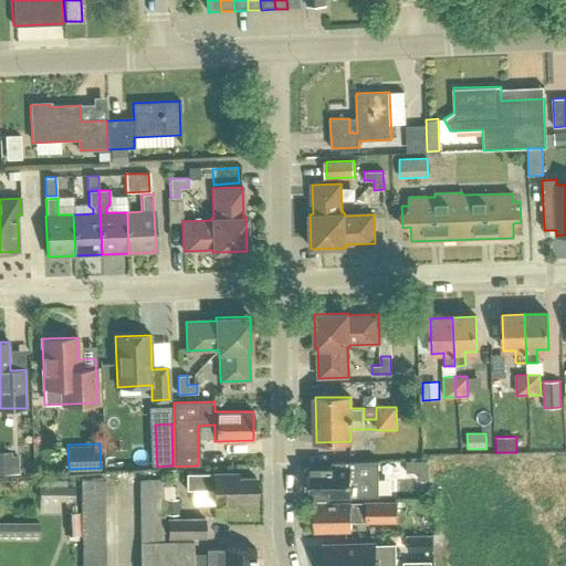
[(0,451),(0,470),(8,470),(8,468),(13,468),(13,451),(0,451)]
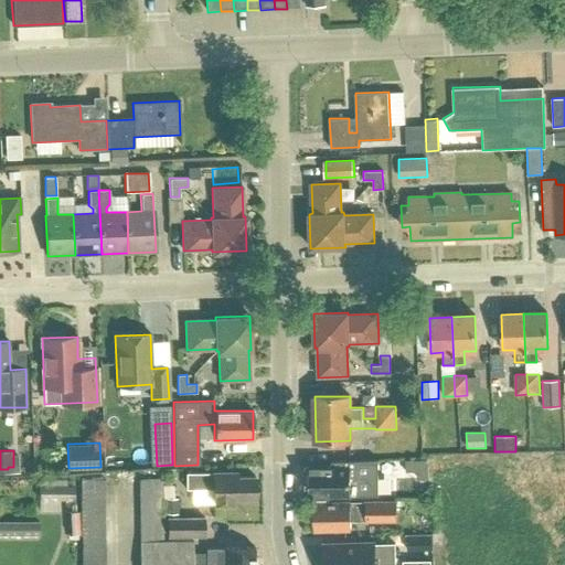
[(332,460),(332,467),(311,468),(311,497),(350,496),(350,494),(377,494),(377,459),(332,460)]
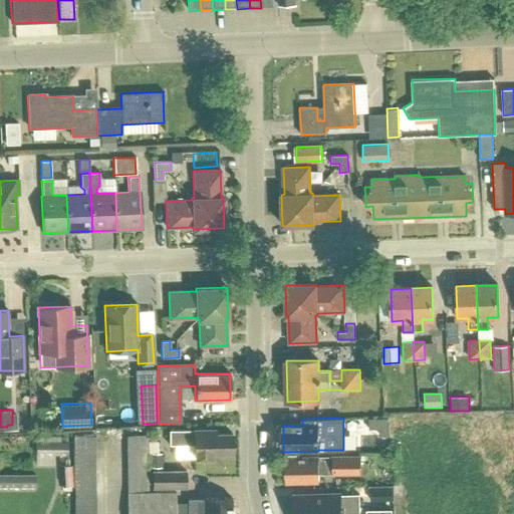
[(390,418),(368,419),(368,429),(380,429),(381,437),(391,436),(390,418)]
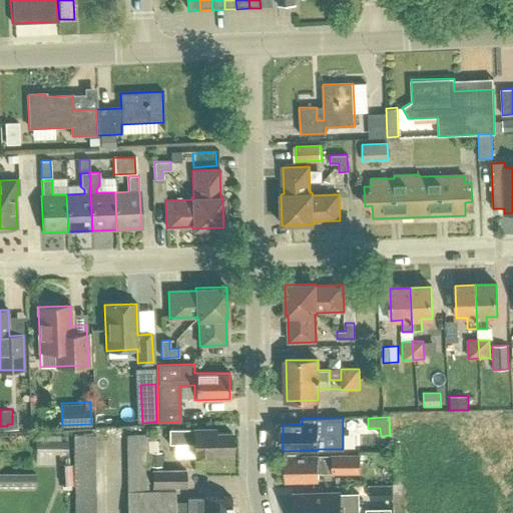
[(210,429),(167,430),(168,444),(193,444),(193,457),(211,457),(210,453),(231,452),(230,432),(210,433),(210,429)]
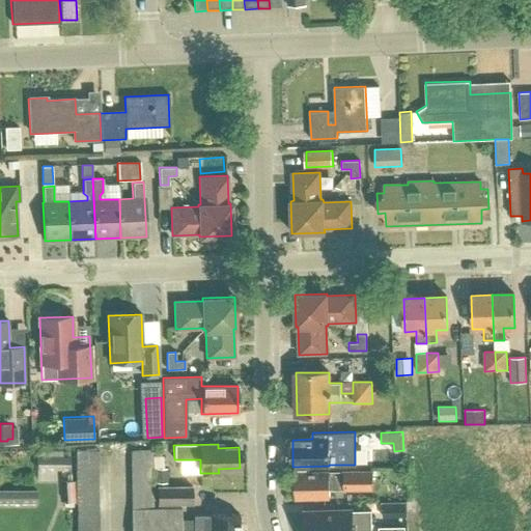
[(99,448),(77,448),(77,466),(99,465),(99,448)]
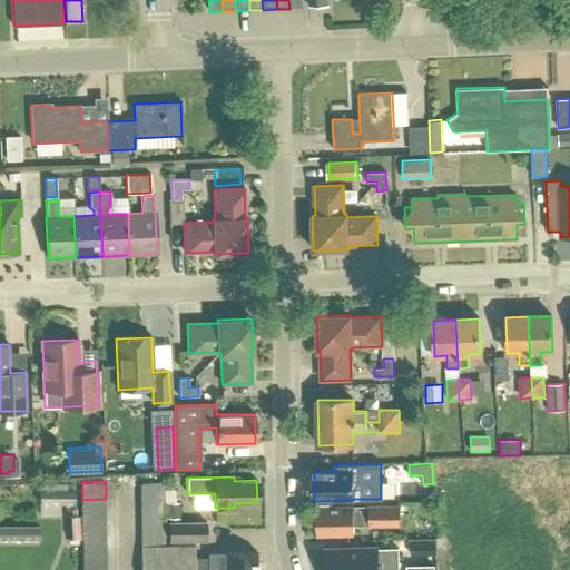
[(140,481),(140,495),(163,495),(163,481),(140,481)]
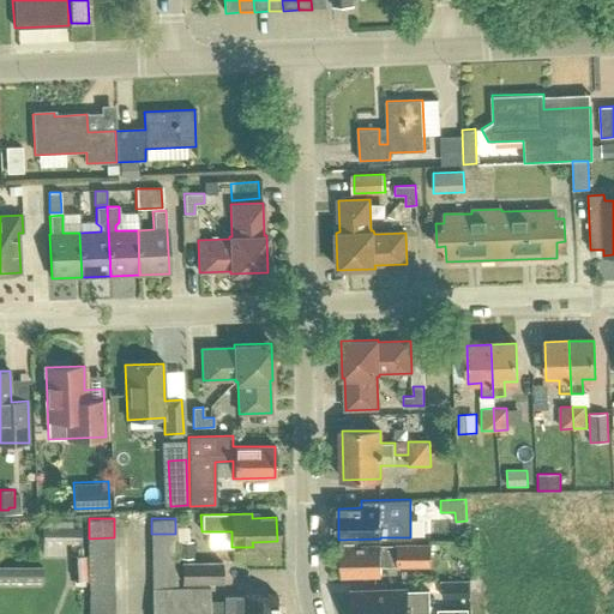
[(43,527),(43,541),(82,542),(82,527),(43,527)]
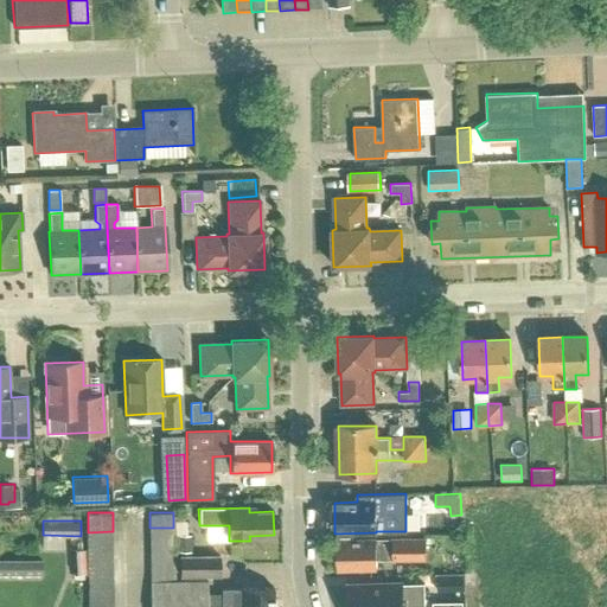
[(149,528),(149,542),(173,541),(173,528),(149,528)]
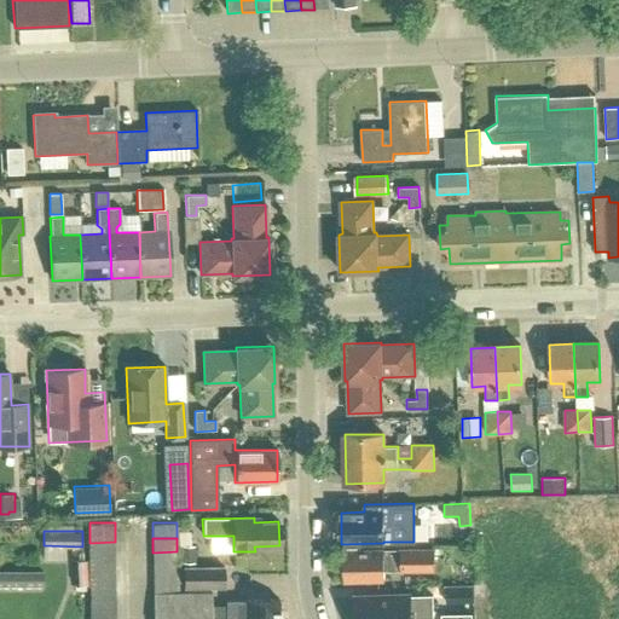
[(90,543),(90,556),(115,556),(115,542),(90,543)]
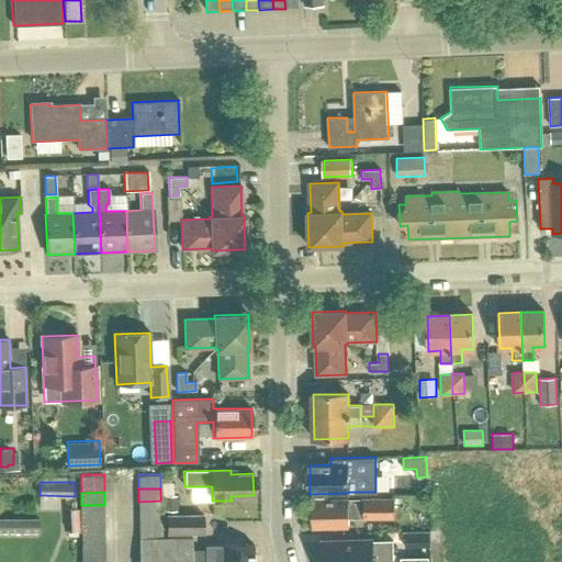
[(164,495),(164,512),(176,512),(176,495),(164,495)]
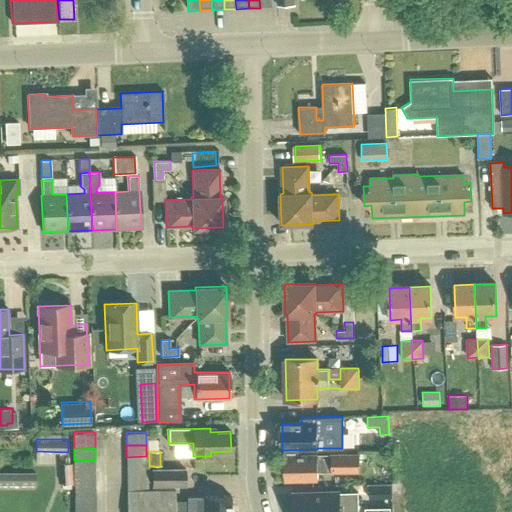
[(285,467),(283,467),(283,477),(285,477),(285,480),(317,480),(317,472),(360,472),(360,455),(285,455),(285,467)]
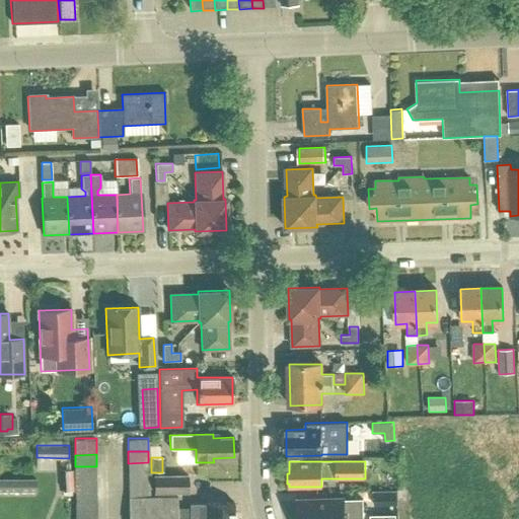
[(128,463),(128,474),(148,474),(148,462),(128,463)]
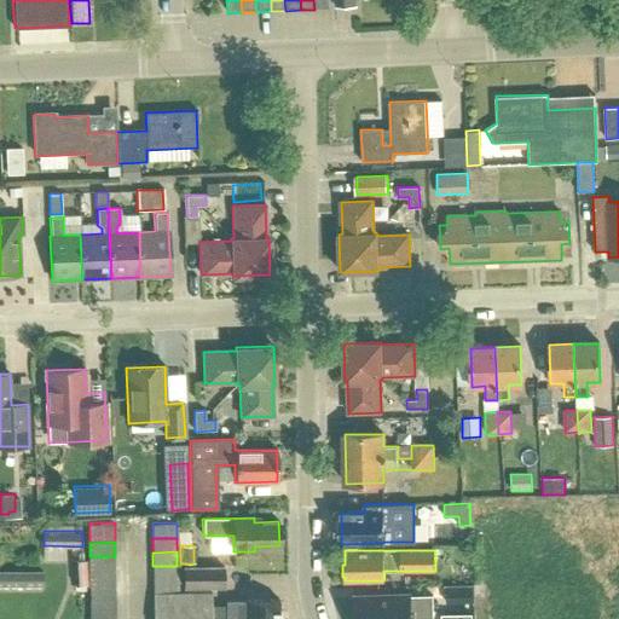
[(90,556),(90,571),(115,571),(115,556),(90,556)]
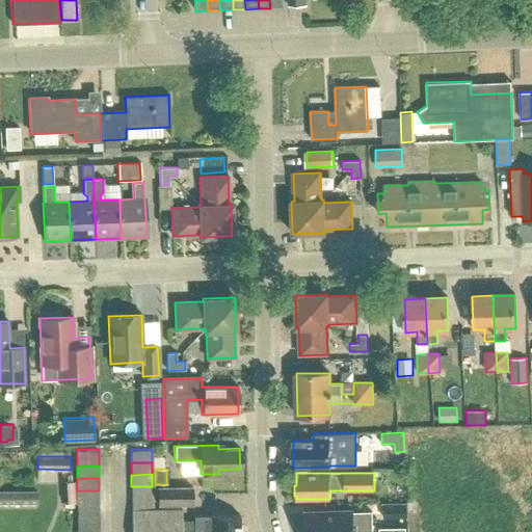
[(131,486),(131,498),(152,498),(152,486),(131,486)]
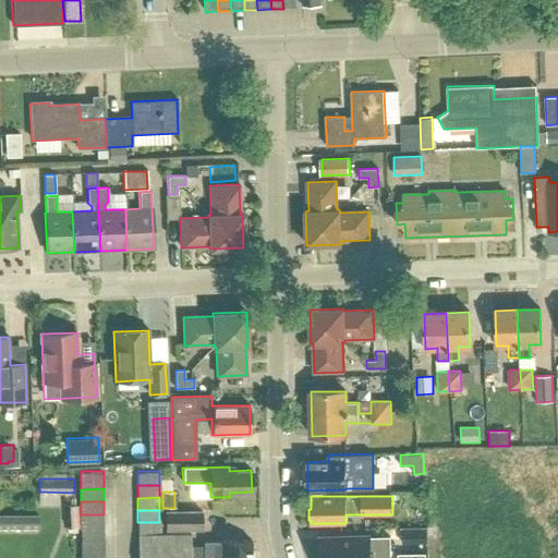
[(201,531),(201,511),(165,511),(165,531),(201,531)]
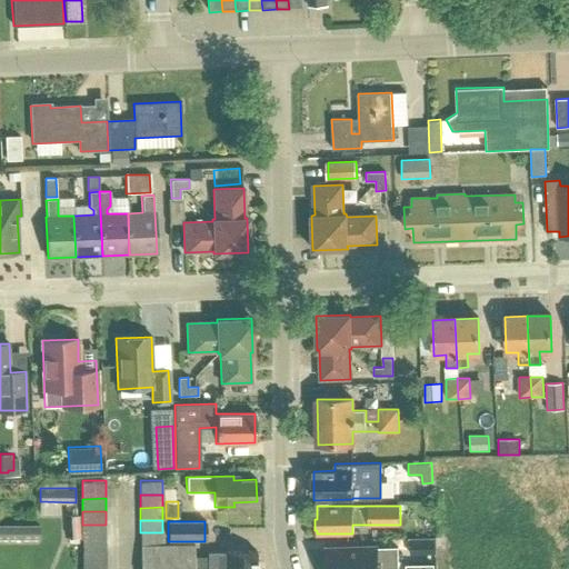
[(0,523),(0,536),(37,537),(37,525),(0,523)]
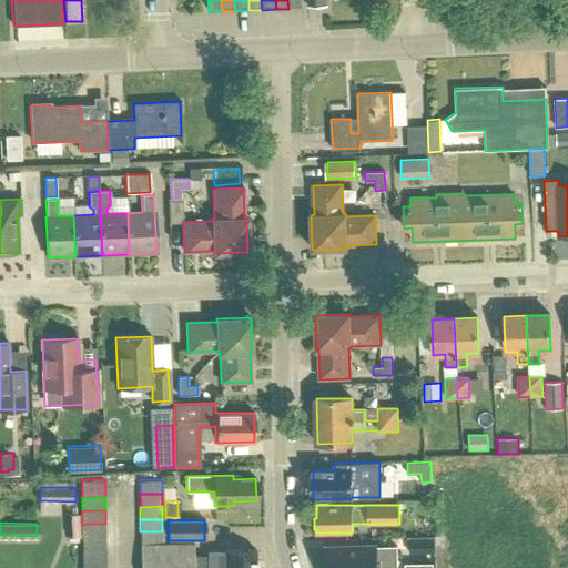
[(82,524),(82,536),(105,536),(105,524),(82,524)]
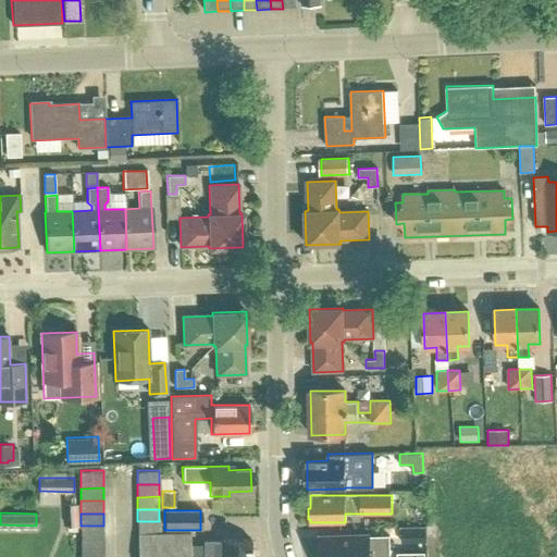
[(137,521),(137,533),(151,533),(160,533),(159,521),(137,521)]
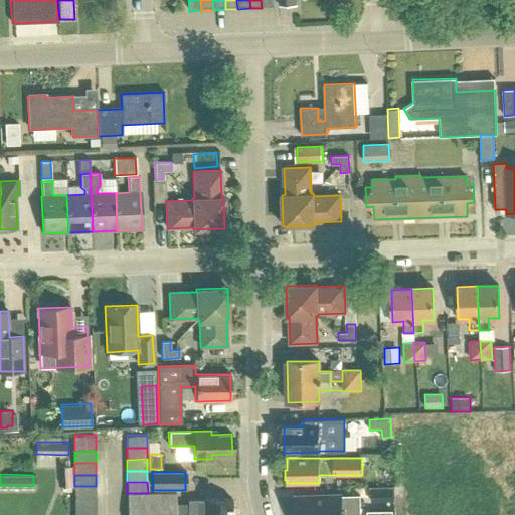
[(74,486),(74,498),(96,498),(96,486),(74,486)]
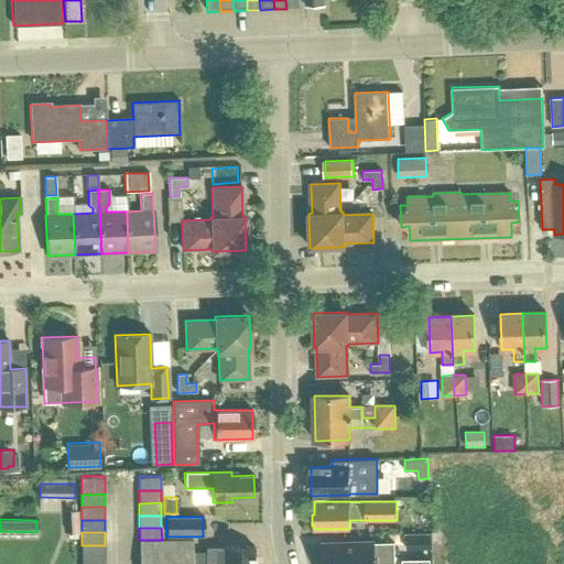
[(432,533),(407,534),(408,551),(432,550),(432,533)]
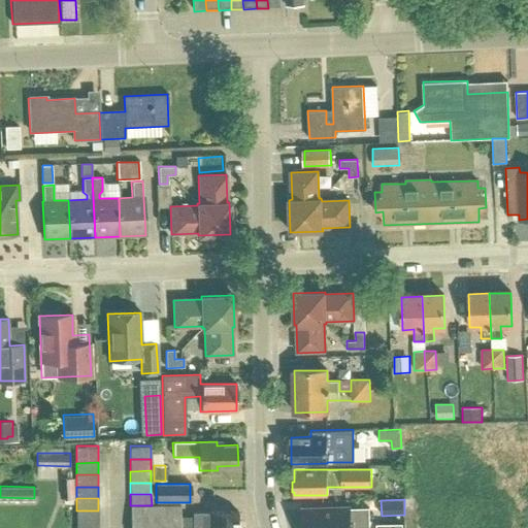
[(130,505),(130,527),(142,527),(143,505),(130,505)]
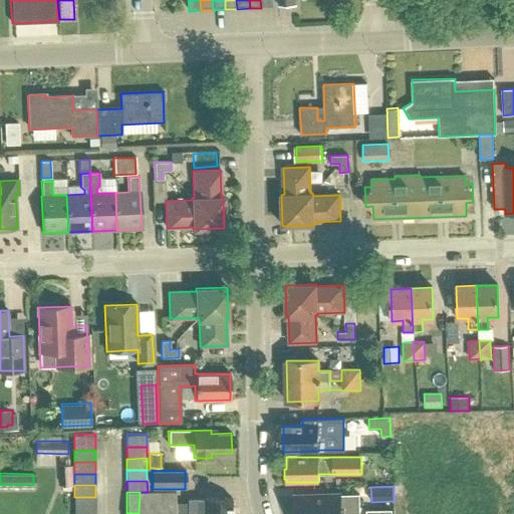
[(140,492),(139,513),(151,513),(151,492),(148,492),(140,492)]
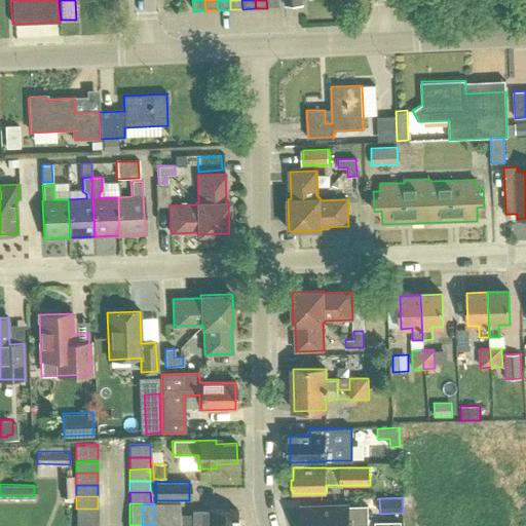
[(154,503),(154,525),(166,525),(166,503),(154,503)]
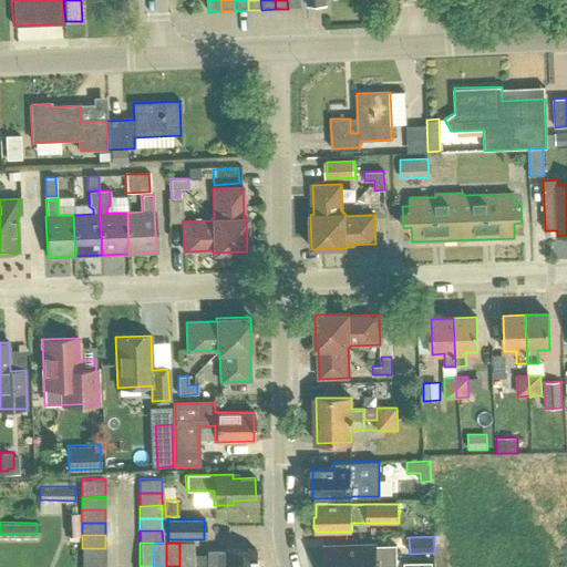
[(179,543),(179,566),(193,566),(193,556),(193,543),(179,543)]
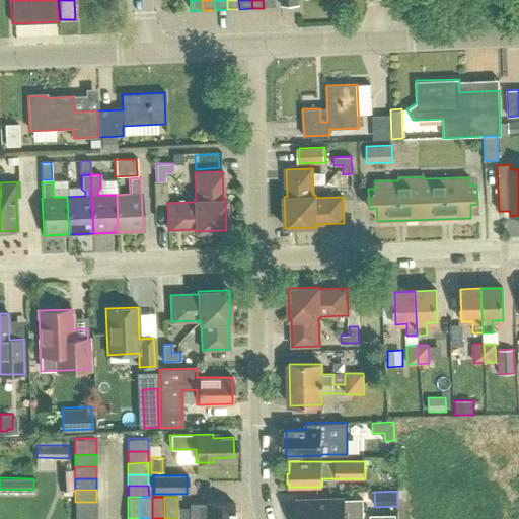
[(363,518),(363,499),(297,501),(297,518),(363,518)]
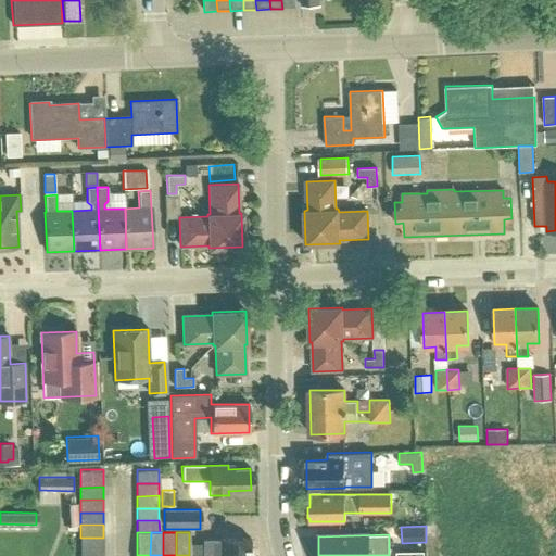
[(80,538),(80,551),(103,551),(103,538),(80,538)]
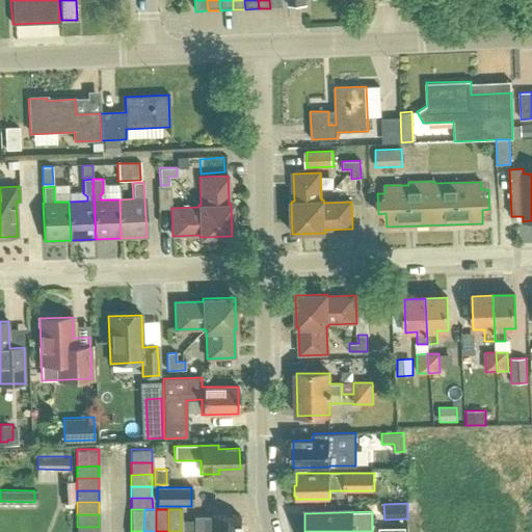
[(181,522),(181,531),(242,531),(242,529),(239,524),(239,515),(210,515),(210,516),(194,516),(194,522),(181,522)]
